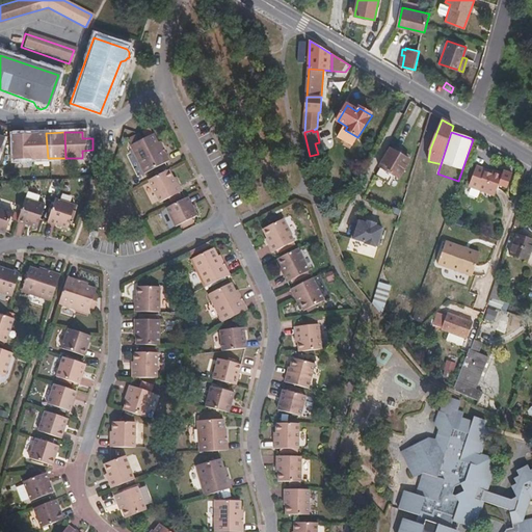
[(28,159),(28,133),(11,133),(11,159),(28,159)]
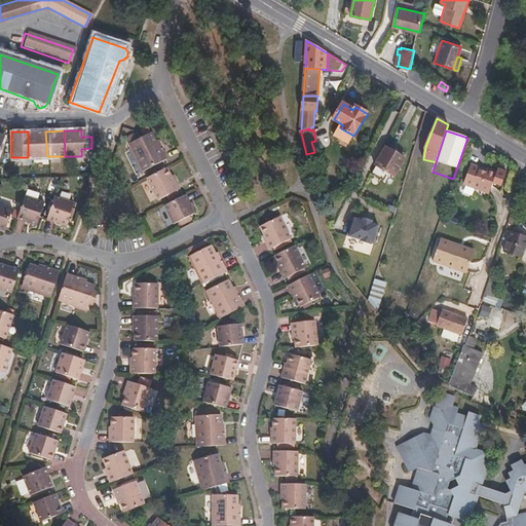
[(47,156),(45,132),(28,132),(28,157),(47,156)]
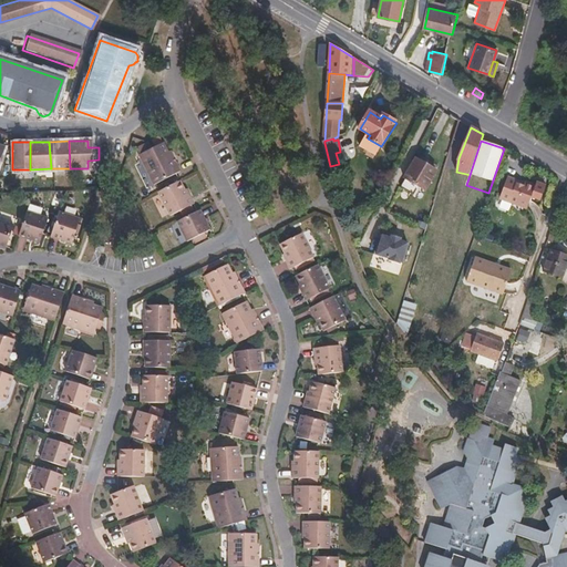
[(135,155),(151,185),(178,172),(169,154),(167,155),(161,143),(135,155)]
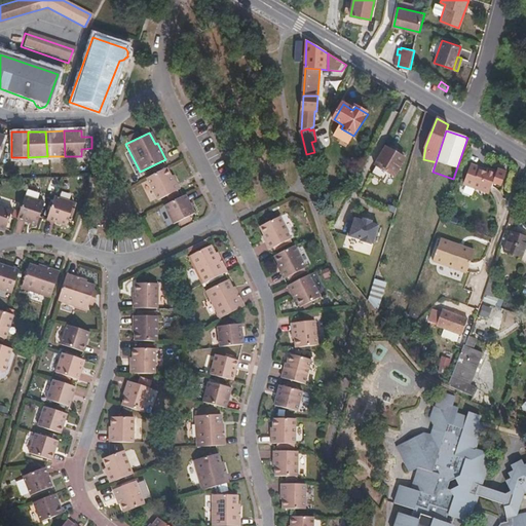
[(378,164),(373,172),(385,180),(389,173),(396,176),(407,158),(387,147),(377,163),(378,164)]
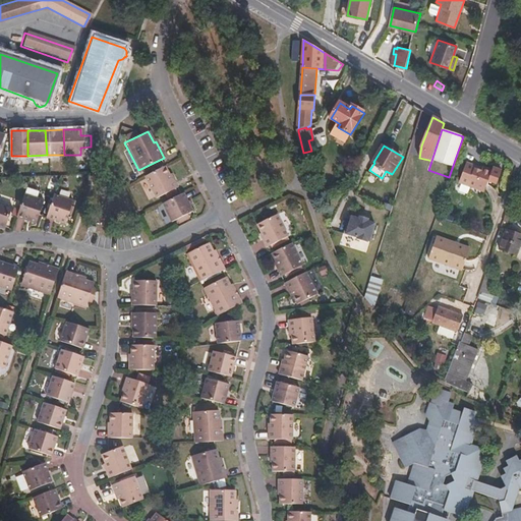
[(467,163),(460,183),(484,192),(488,181),(497,184),(502,170),(494,167),(493,171),(483,168),(482,171),(475,168),(476,166),(467,163)]
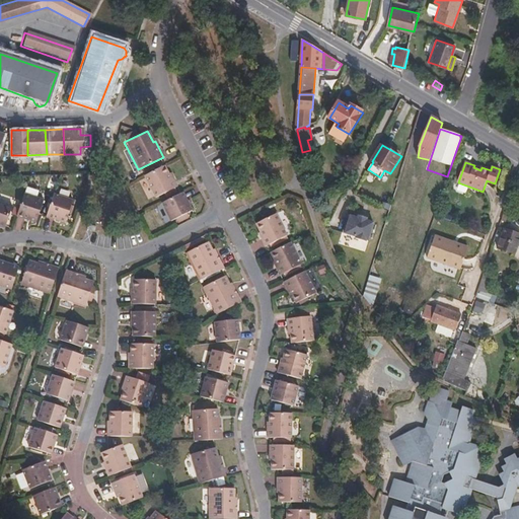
[(175,187),(171,177),(169,178),(163,166),(143,176),(154,198),(175,187)]
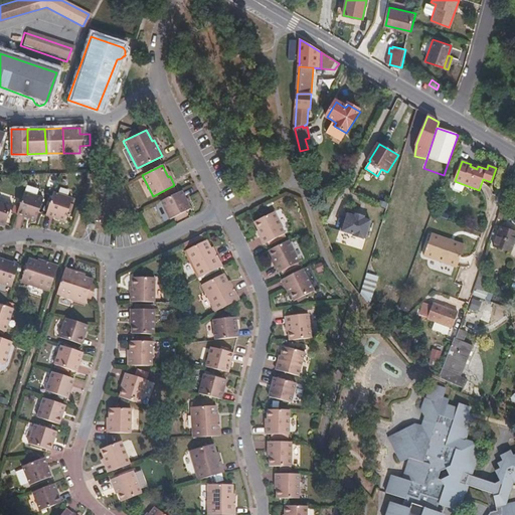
[(189,208),(180,190),(159,201),(168,219),(189,208)]
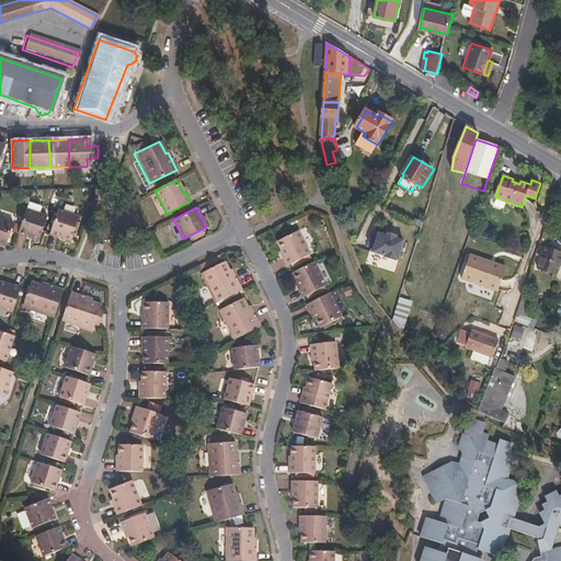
[(36,240),(45,216),(23,209),(15,232),(36,240)]
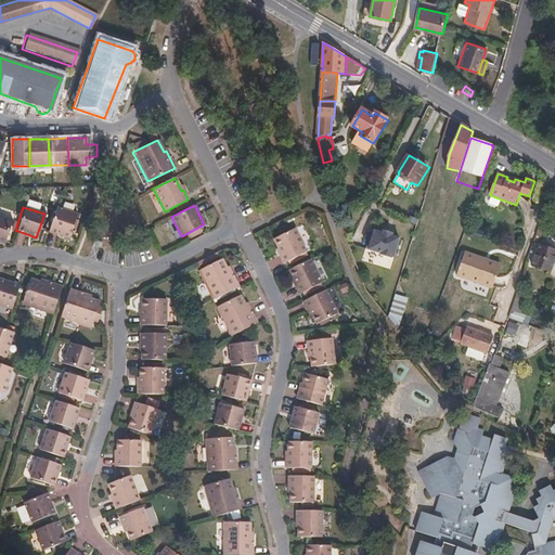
[(67,240),(76,215),(54,208),(47,232),(67,240)]
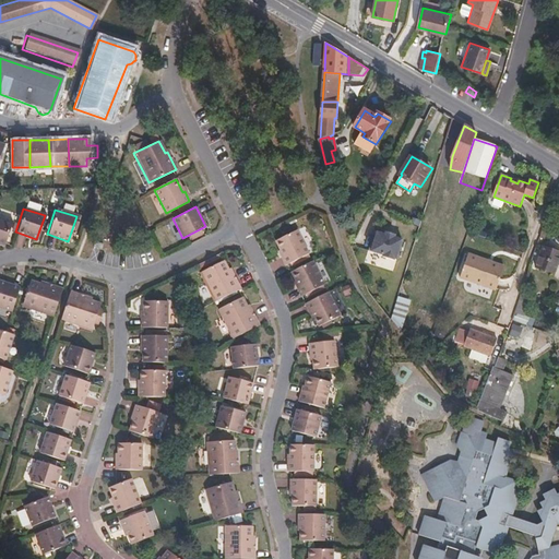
[(461,210),(454,227),(466,233),(473,214),(461,210)]
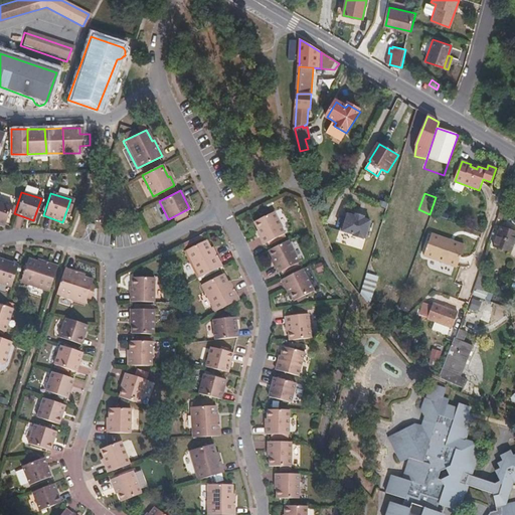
[(0,222),(3,223),(10,203),(0,199),(0,222)]
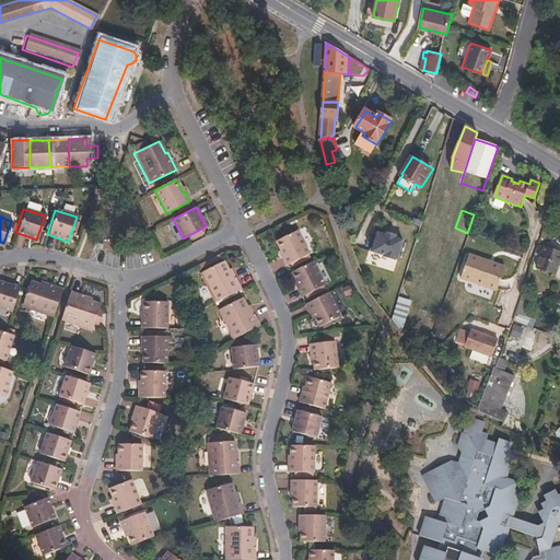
[(296,232),(276,243),(282,257),(281,257),(286,266),(307,255),(296,232)]
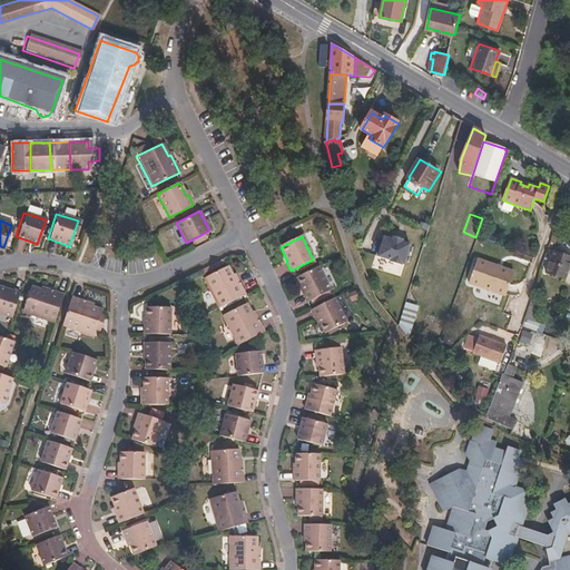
[(385,236),(379,256),(391,259),(391,262),(402,265),(402,264),(404,264),(411,245),(403,243),(403,239),(393,236),(393,239),(385,236)]
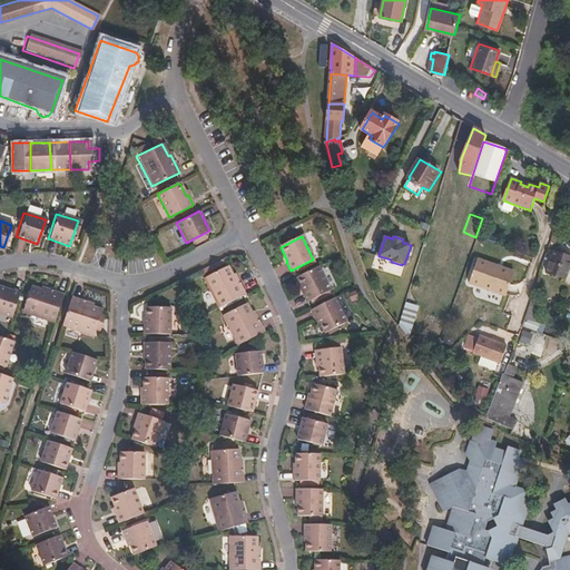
[(564,281),(569,267),(569,259),(553,254),(546,274),(564,281)]
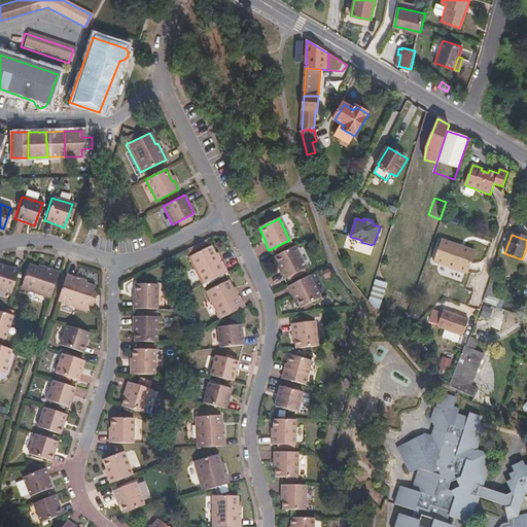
[(442,240),(433,261),(467,274),(476,252),(464,247),(463,249),(458,248),(458,246),(442,240)]
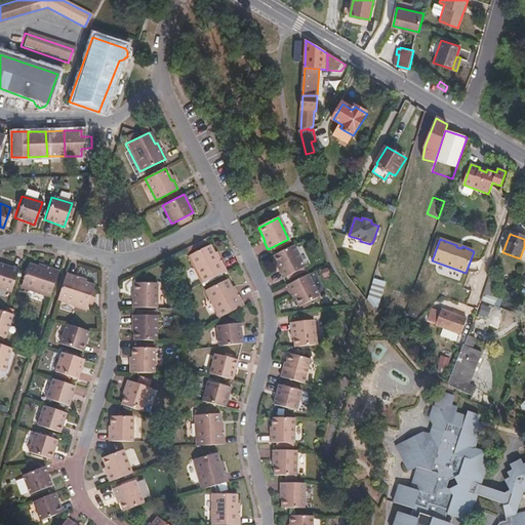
[(225,273),(217,257),(215,257),(209,246),(187,257),(200,284),(225,273)]
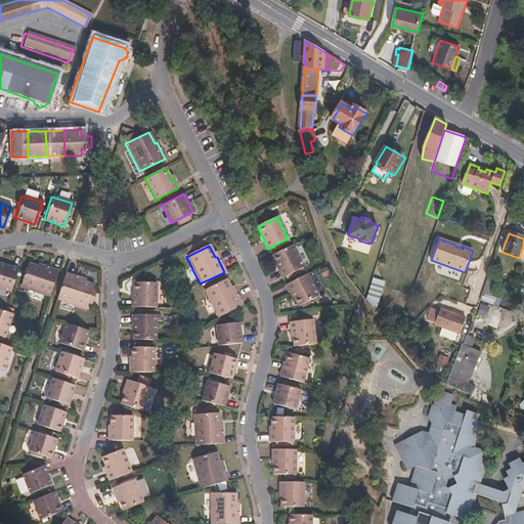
[(302,267),(292,246),(271,255),(278,267),(276,268),(281,277),(302,267)]
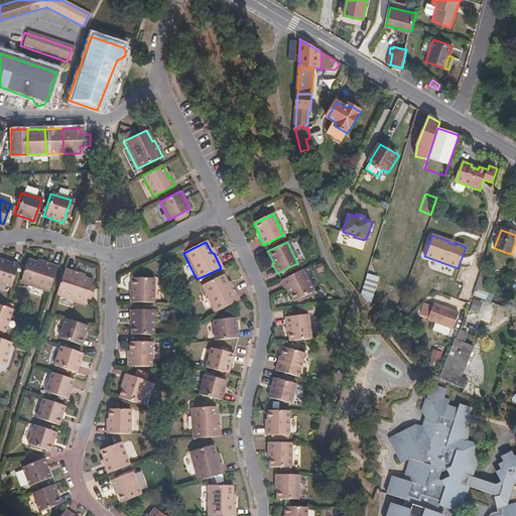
[(0,283),(8,286),(15,265),(0,260),(0,283)]
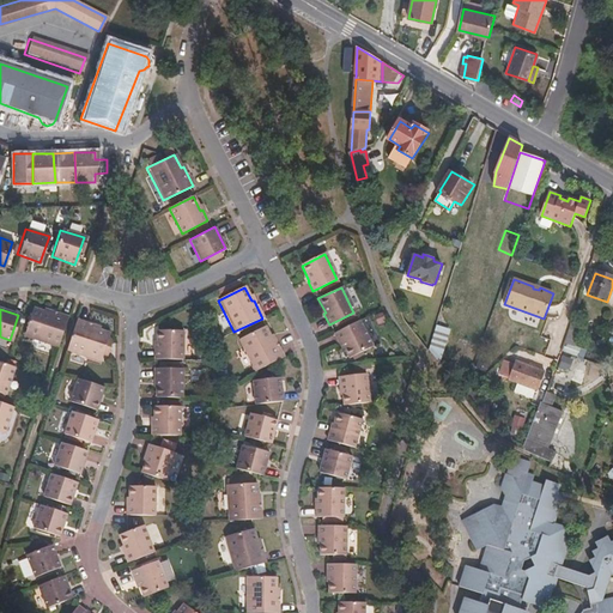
[(55,347),(65,319),(47,311),(46,314),(30,309),(22,337),(55,347)]
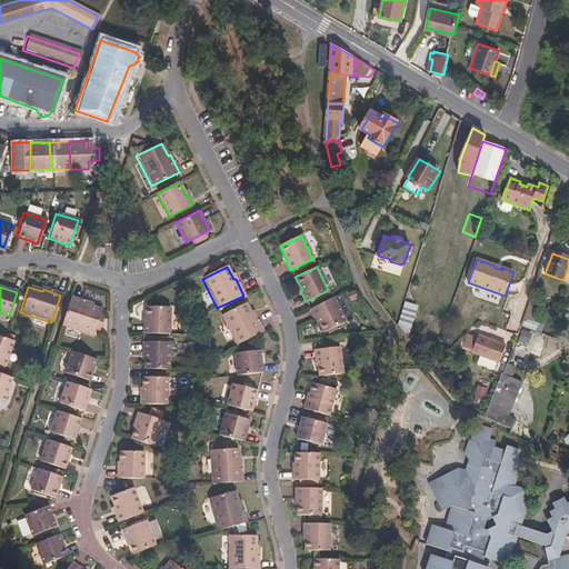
[(97,321),(101,311),(87,307),(88,303),(71,298),(62,326),(95,335),(97,321)]
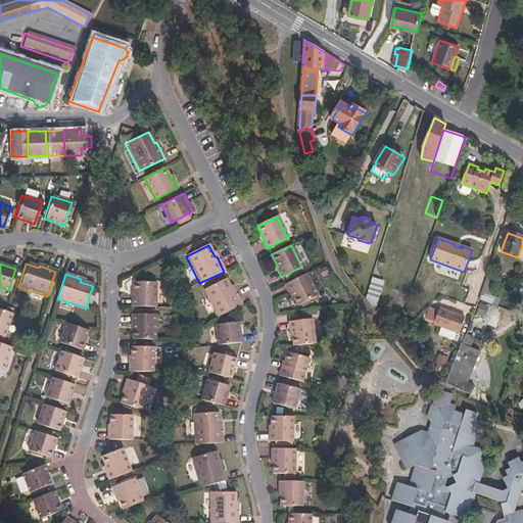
[(316,297),(305,275),(284,285),(289,293),(290,292),(297,306),(316,297)]
